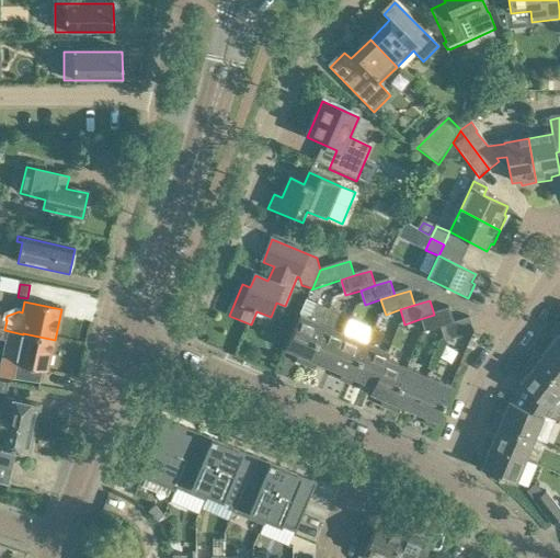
[(329,311),(330,311),(331,310),(318,305),(311,320),(300,316),(286,350),(299,355),(296,363),(306,367),(329,311)]
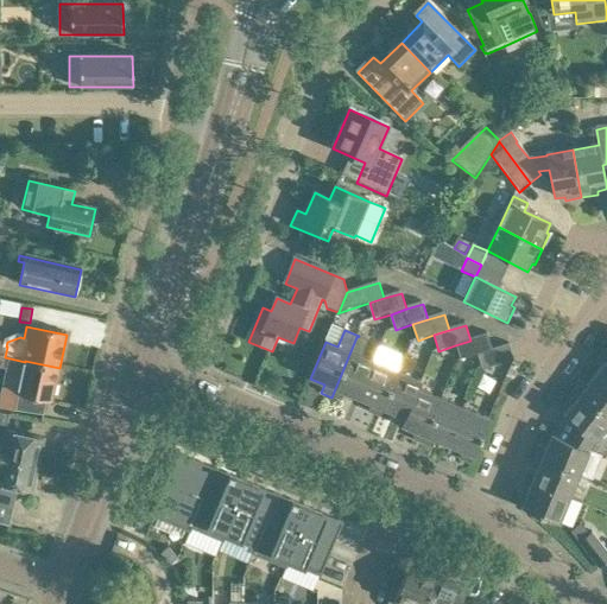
[(488,336),(470,341),(455,345),(460,361),(478,355),(493,351),(488,336)]
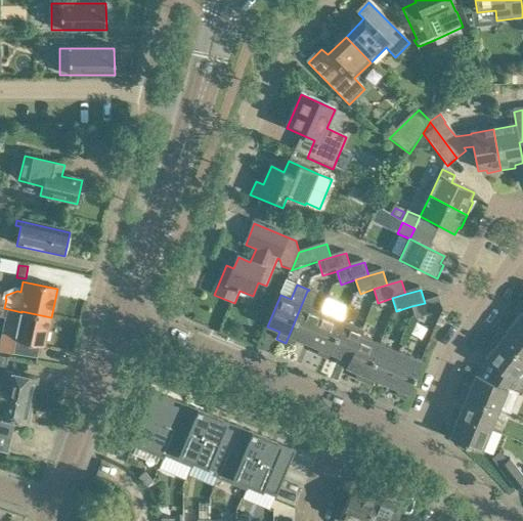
[(309,344),(322,312),(312,308),(317,295),(308,291),(307,291),(286,343),(295,346),(298,340),(309,344)]
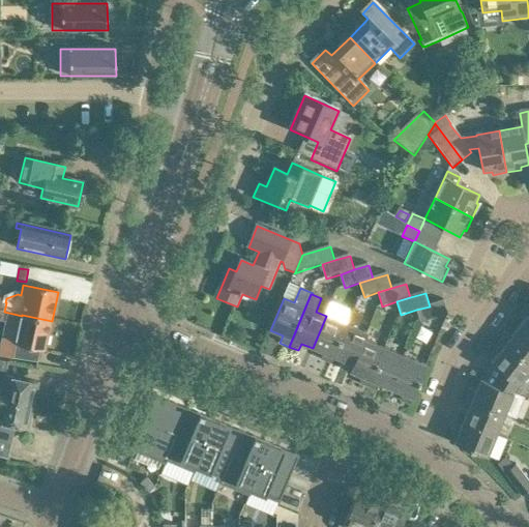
[(448,316),(444,301),(430,306),(416,310),(420,324),(448,316)]
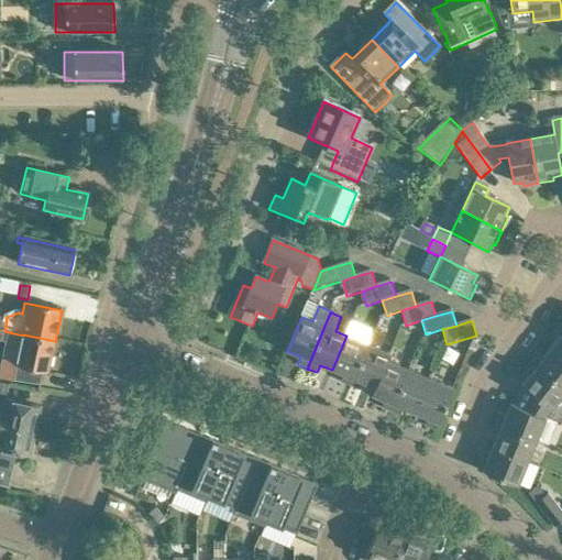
[(560,339),(552,350),(561,357),(561,327),(560,326),(554,335),(560,339)]
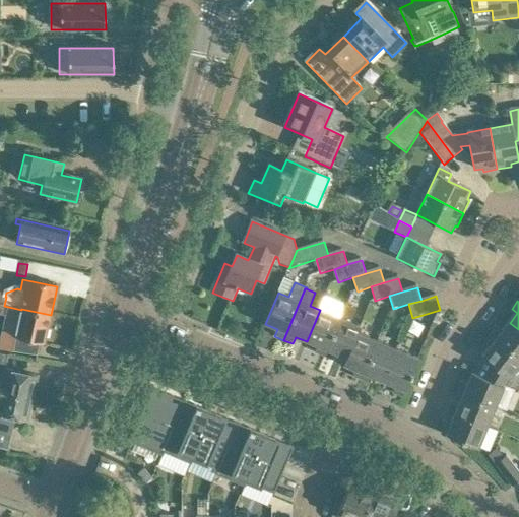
[(0,304),(0,314),(1,315),(1,316),(5,317),(0,342),(0,350),(16,352),(38,357),(41,344),(45,345),(51,315),(21,309),(21,310),(4,306),(0,304)]
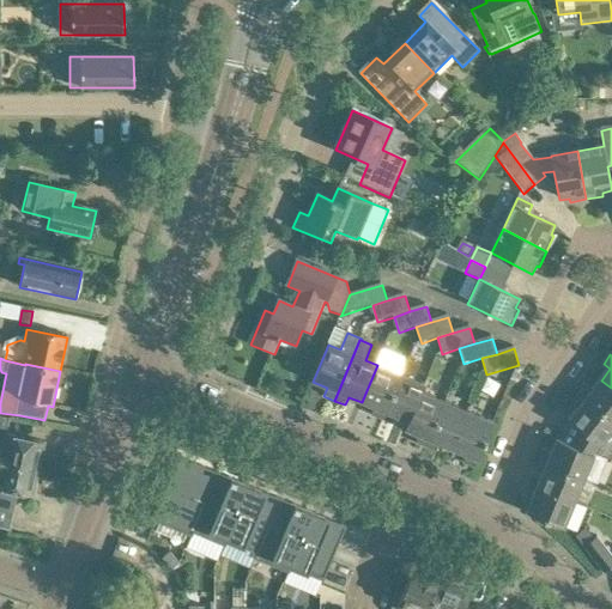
[(410,422),(422,394),(425,385),(414,381),(420,366),(407,360),(401,376),(382,420),(393,425),(395,418),(408,422),(410,422)]
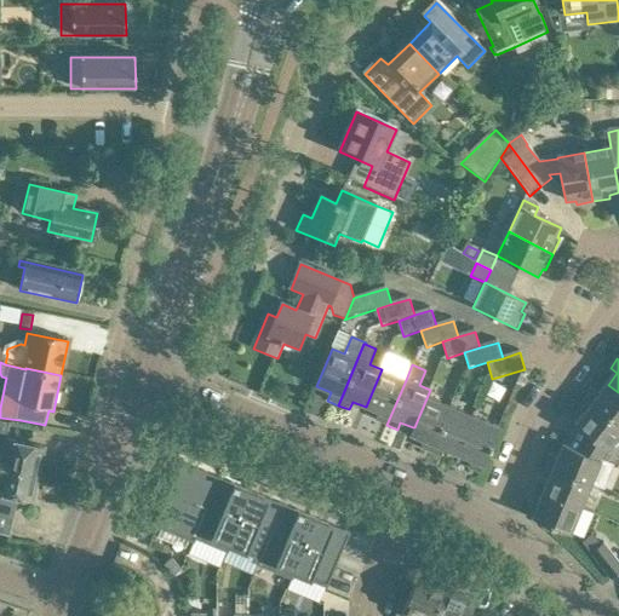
[(387,425),(406,380),(382,369),(366,407),(379,413),(376,421),(387,425)]
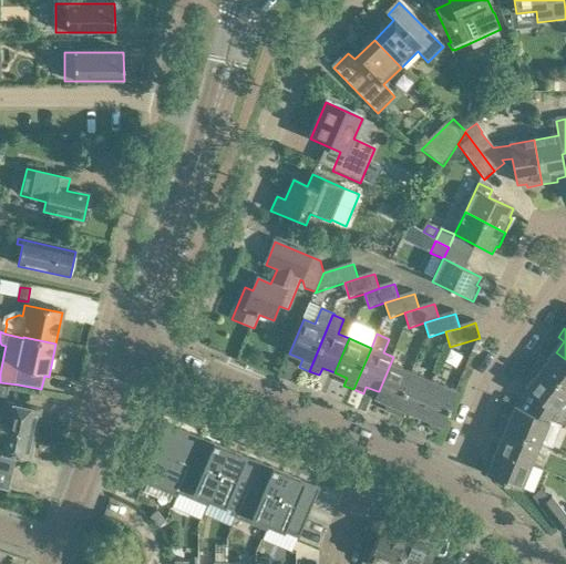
[(542,358),(535,367),(565,390),(565,359),(556,352),(547,362),(542,358)]
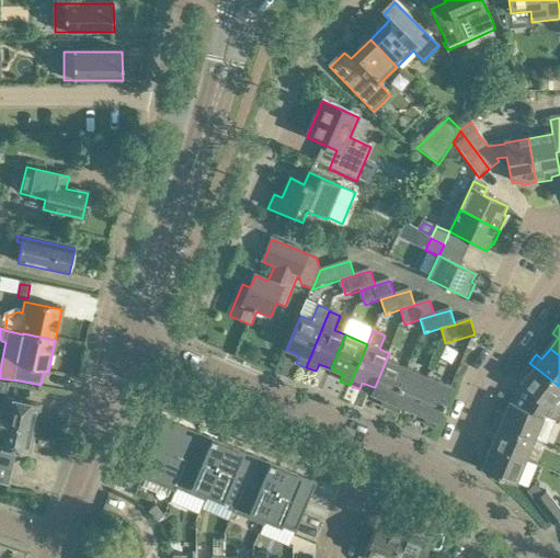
[(390,411),(408,369),(386,361),(375,387),(374,387),(370,395),(384,399),(380,407),(390,411)]
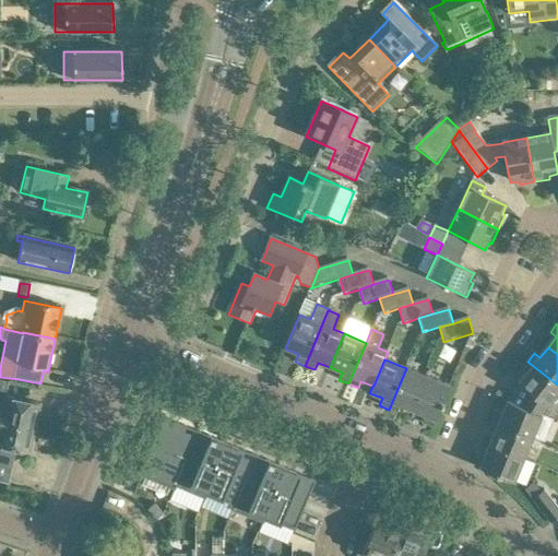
[(557,385),(527,362),(521,369),(527,374),(519,386),(524,390),(514,404),(539,415),(546,406),(548,407),(557,414),(557,385)]
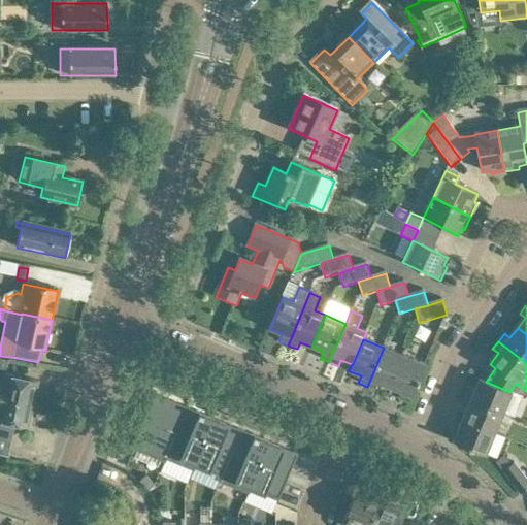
[(391,389),(404,356),(384,348),(367,387),(376,391),(380,384),(391,389)]
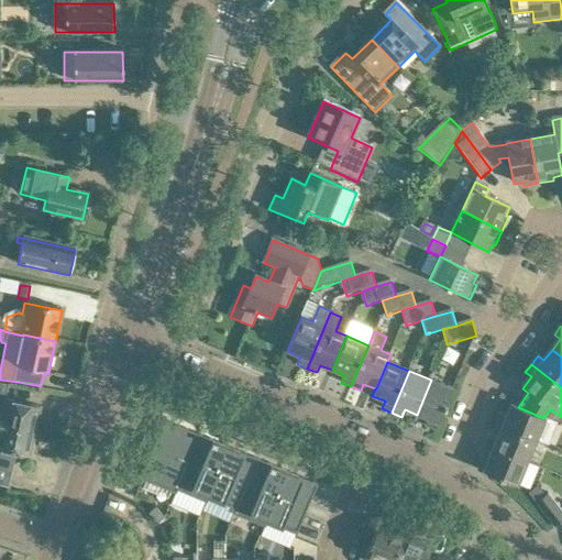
[(437,431),(453,390),(431,380),(417,415),(429,419),(426,427),(437,431)]
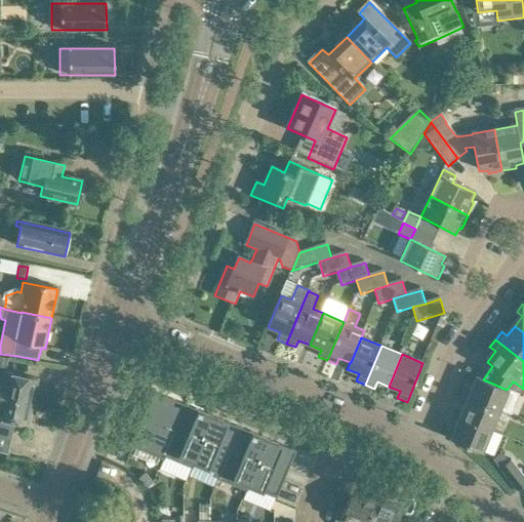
[(0,358),(0,369),(2,370),(7,370),(9,360),(0,358)]
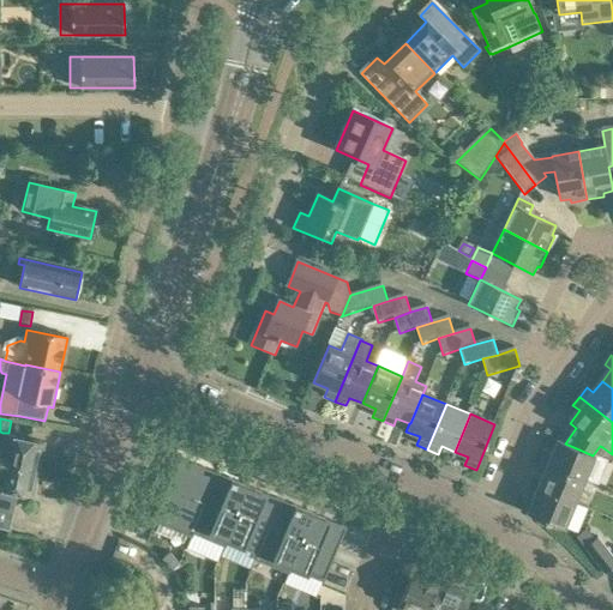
[(0,463),(38,471),(44,446),(6,438),(4,451),(0,450),(0,463)]
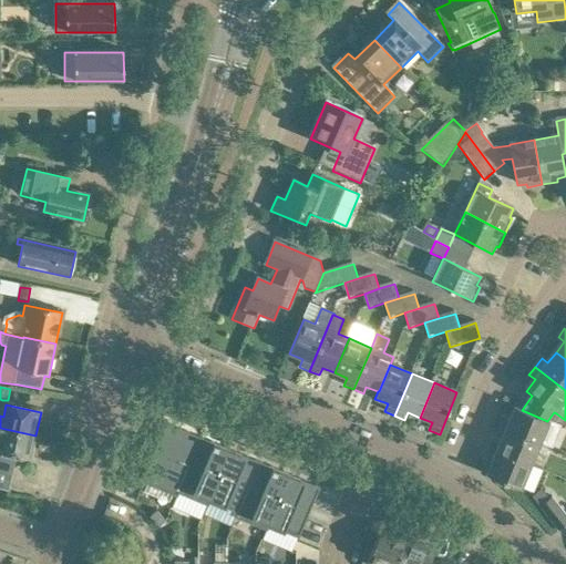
[(503,418),(498,428),(541,444),(541,443),(553,448),(562,427),(547,421),(522,410),(516,408),(511,421),(503,418)]
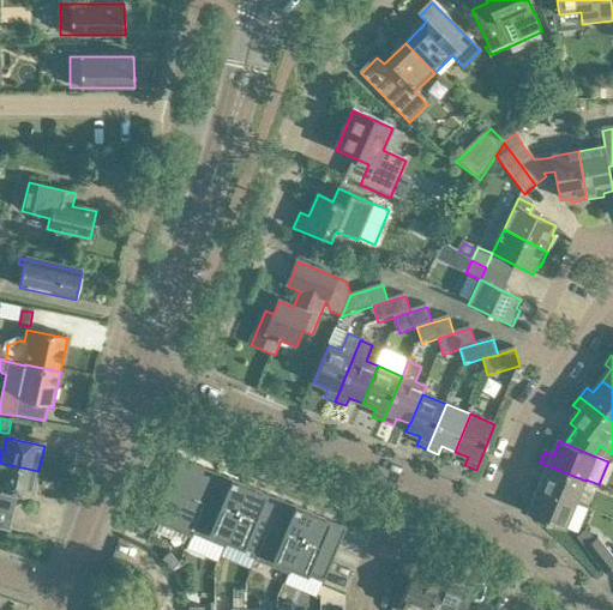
[(182,460),(156,523),(192,537),(192,538),(194,535),(193,533),(217,475),(182,460)]
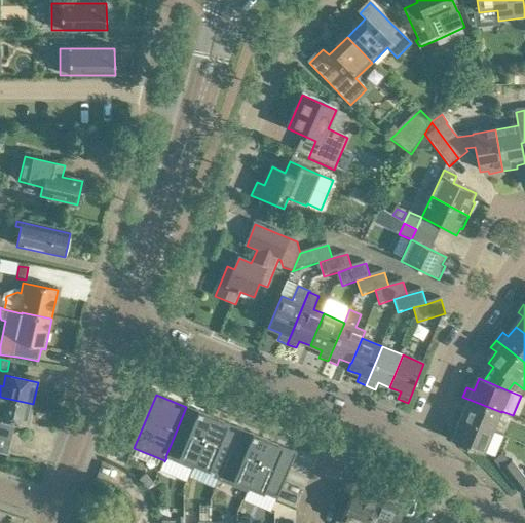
[(28,426),(33,404),(0,397),(0,454),(8,457),(16,423),(28,426)]
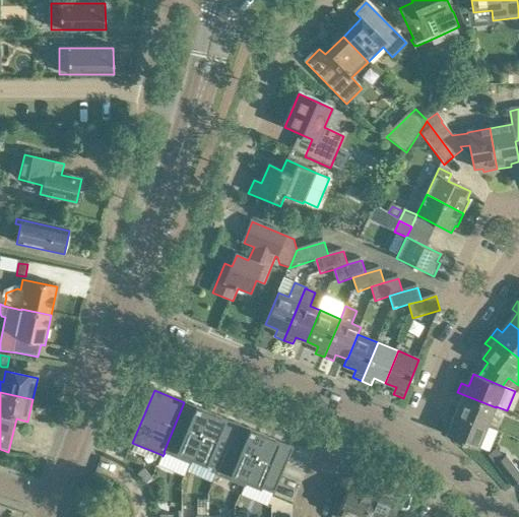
[(487,428),(496,407),(457,392),(454,400),(460,403),(456,414),(487,428)]
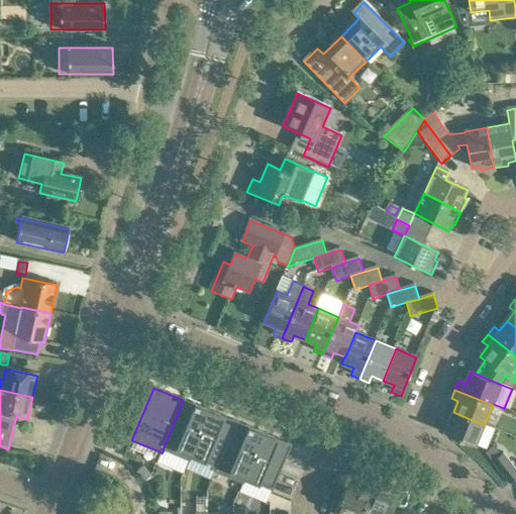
[(183,400),(163,449),(164,450),(189,461),(190,461),(192,456),(191,456),(210,411),(183,400)]
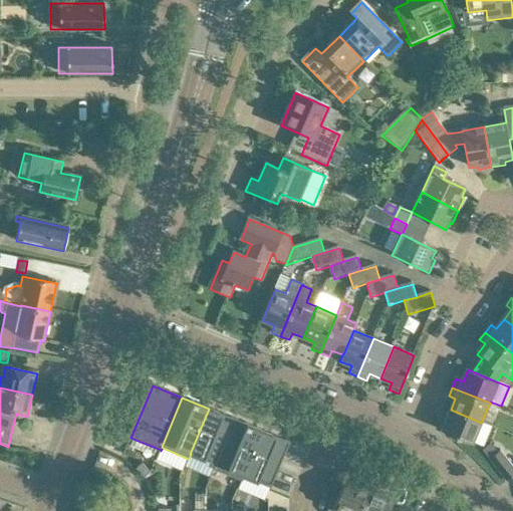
[(209,409),(190,454),(191,454),(216,465),(217,465),(236,420),(209,409)]
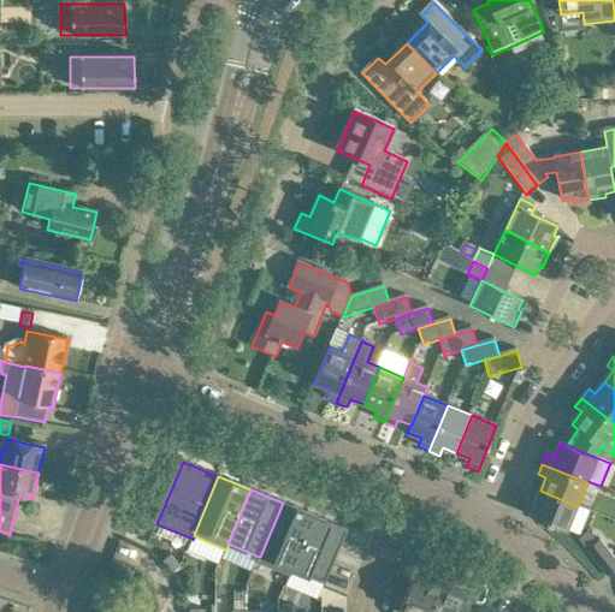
[(567,532),(577,506),(540,491),(534,505),(526,501),(521,512),(567,532)]
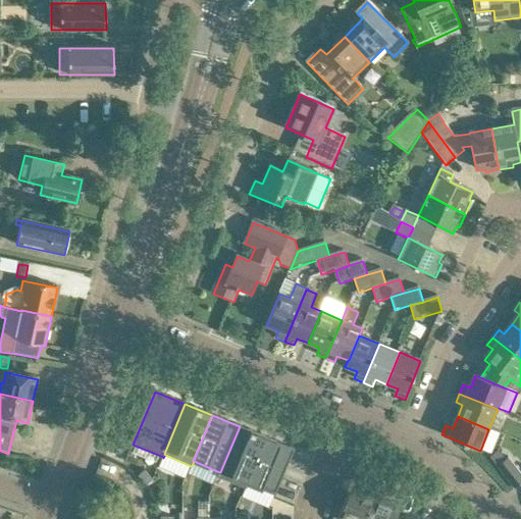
[(219,472),(217,476),(218,477),(245,488),(246,488),(248,484),(247,483),(266,437),(240,426),(220,472),(219,472)]
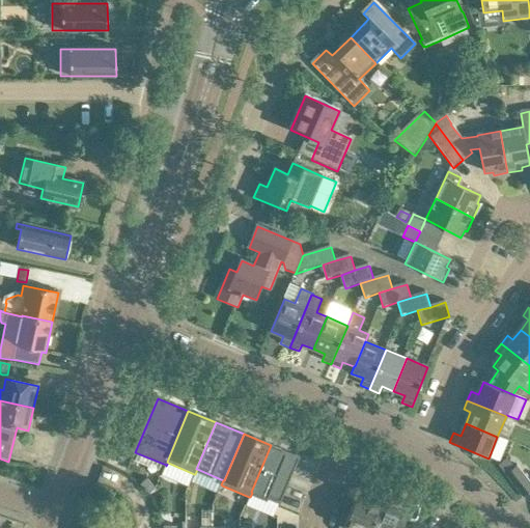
[(271,445),(251,492),(252,493),(280,504),(300,457),(271,445)]
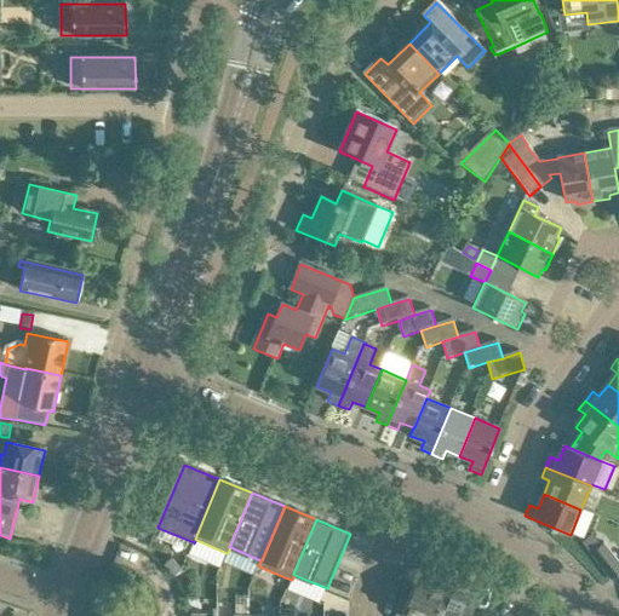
[(618,564),(605,545),(601,547),(594,537),(583,545),(612,582),(618,576),(618,564)]
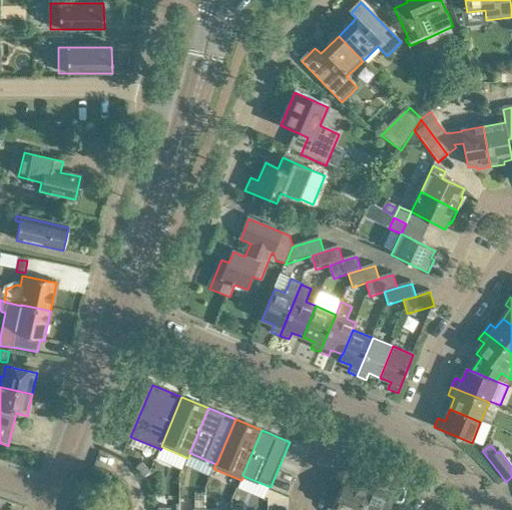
[(142,463),(136,469),(144,478),(150,473),(142,463)]
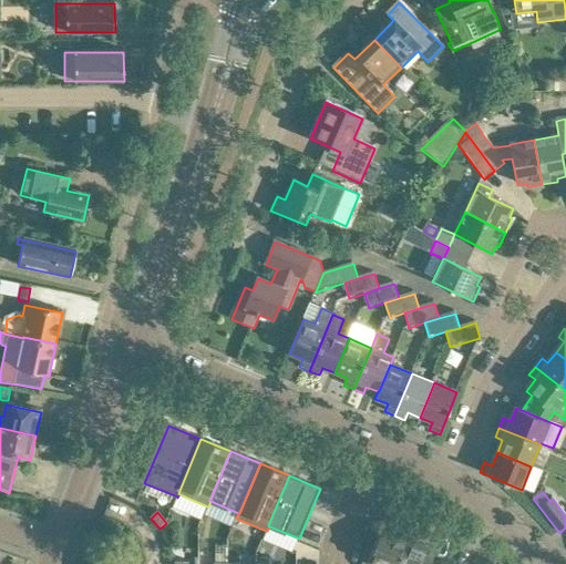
[(398,563),(409,540),(382,529),(372,552),(368,550),(362,563),(398,563)]
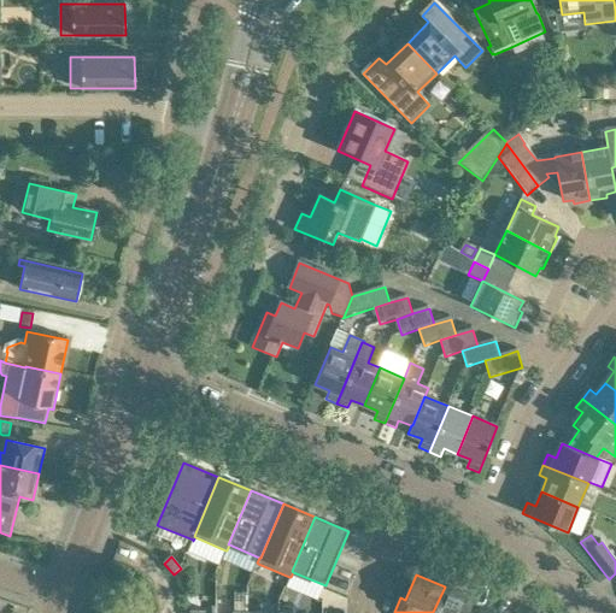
[(468,612),(474,599),(445,587),(433,612),(468,612)]
